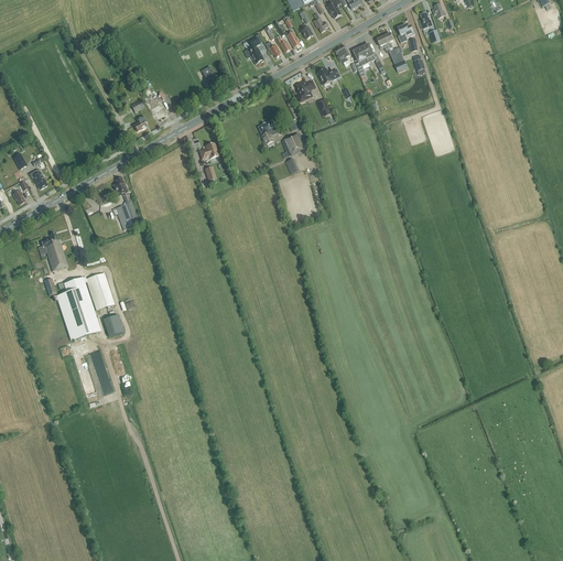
[(290,0),(288,1),(292,9),(304,2),(304,3),(310,0),(290,0)]
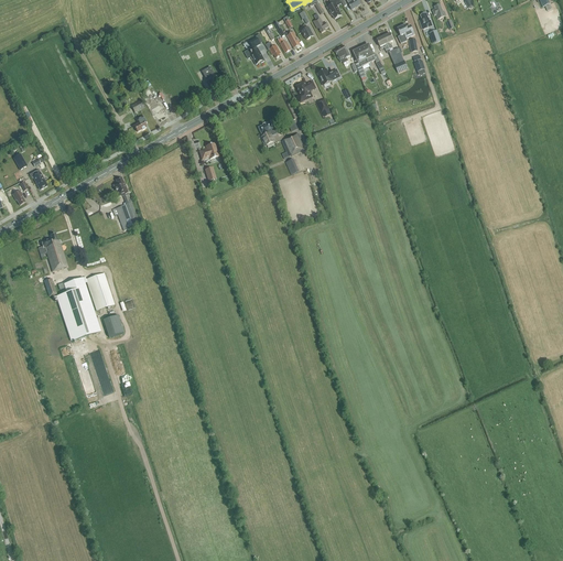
[(323,10),(317,0),(314,2),(320,12),(323,10)]
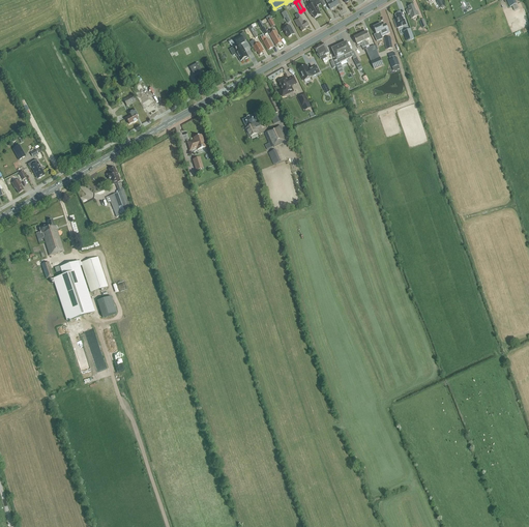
[(311,12),(312,12),(314,17),(320,12),(318,8),(319,8),(316,3),(319,1),(319,0),(310,0),(311,2),(306,5),(311,12)]
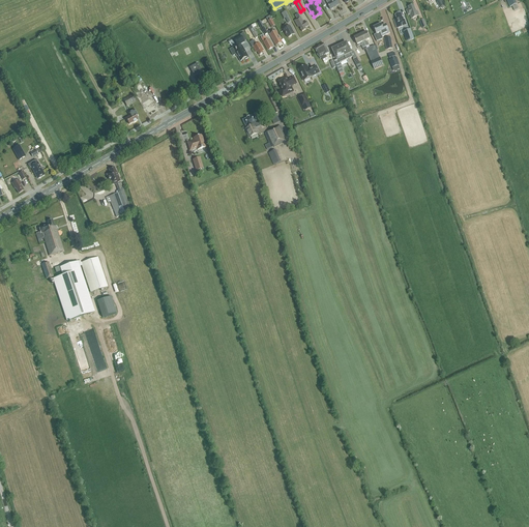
[(418,12),(416,8),(415,9),(413,2),(407,4),(408,6),(405,7),(407,12),(409,11),(410,16),(418,12)]
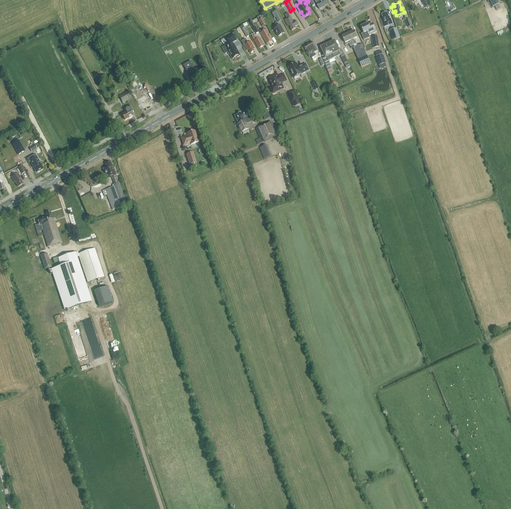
[(275,14),(277,20),(280,18),(275,8),(271,10),(274,15),(275,14)]
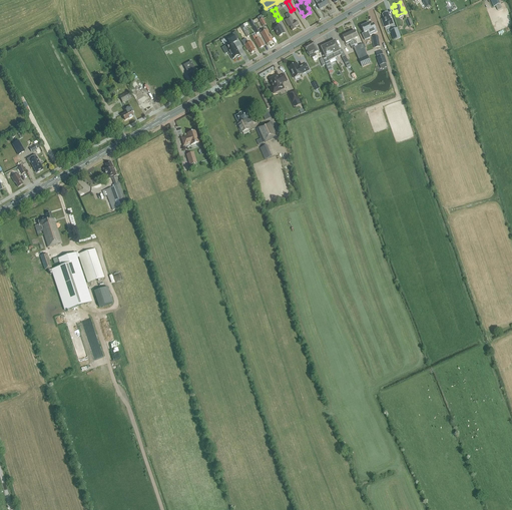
[(382,16),(381,17),(383,25),(385,24),(393,21),(391,16),(390,16),(389,14),(388,14),(387,10),(382,11),(383,16),(382,16)]
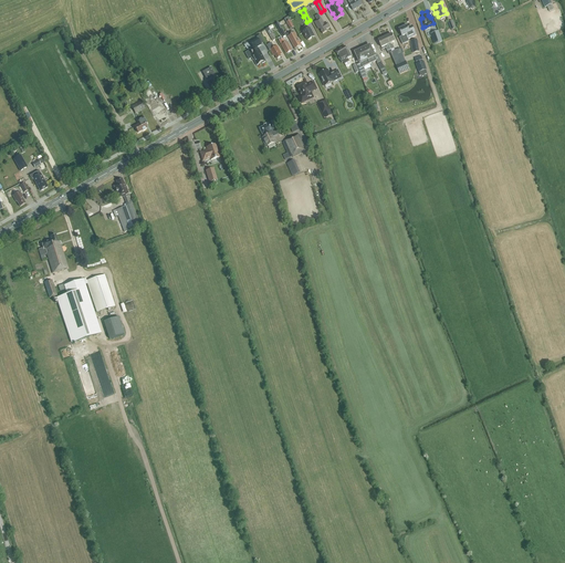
[(328,24),(326,20),(324,22),(320,14),(313,19),(317,25),(318,25),(322,31),(326,28),(325,27),(328,24)]
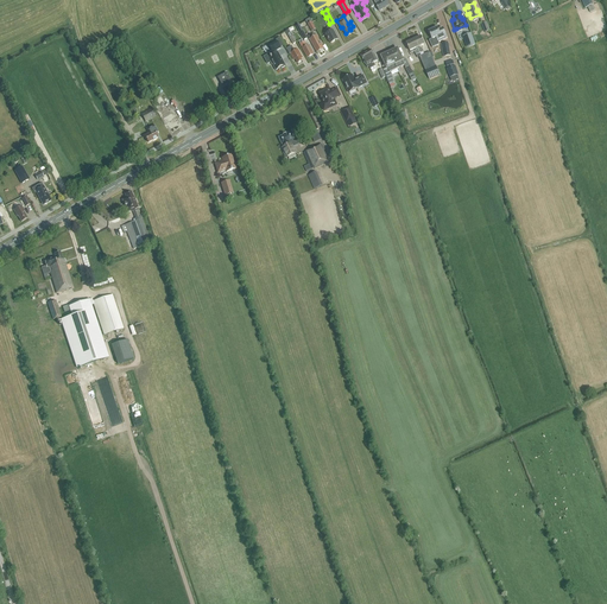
[(329,40),(337,37),(332,27),(330,29),(328,24),(326,26),(328,30),(324,31),(329,40)]
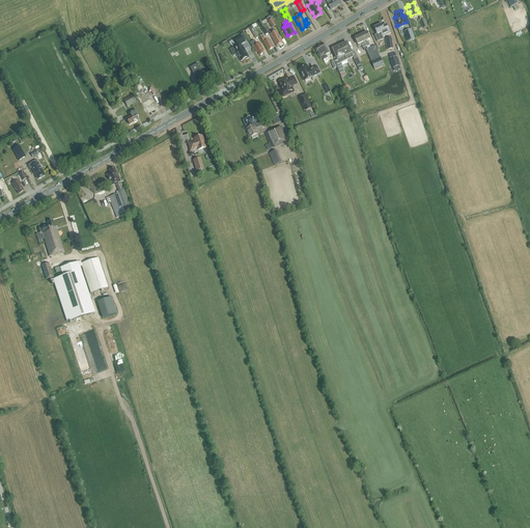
[(373,25),(377,31),(374,32),(373,32),(377,38),(383,36),(382,34),(389,30),(386,22),(382,24),(381,22),(378,23),(377,22),(373,23),(373,25)]
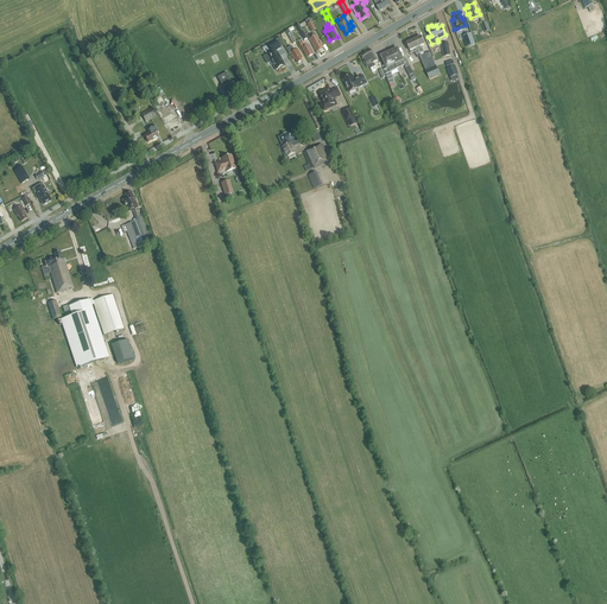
[(308,33),(311,40),(316,49),(322,46),(320,42),(321,40),(316,32),(314,30),(308,33)]
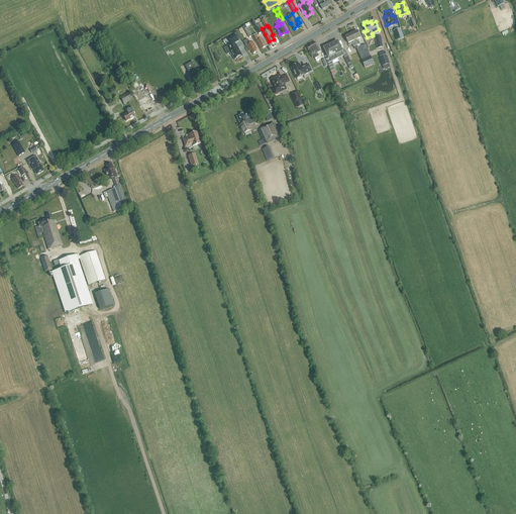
[(400,25),(394,27),(397,35),(403,33),(400,25)]
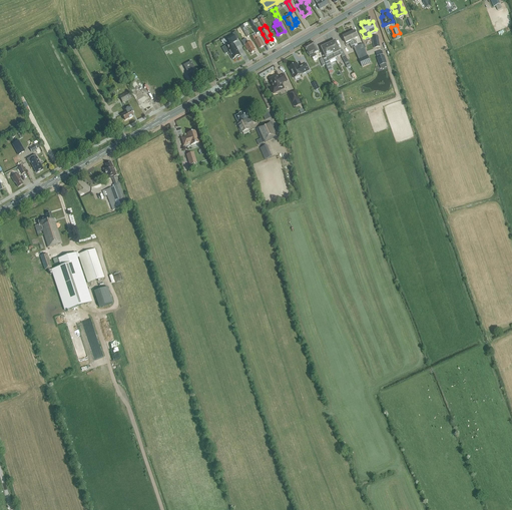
[(357,35),(354,28),(348,31),(354,42),(357,41),(355,38),(354,38),(353,37),(357,35)]
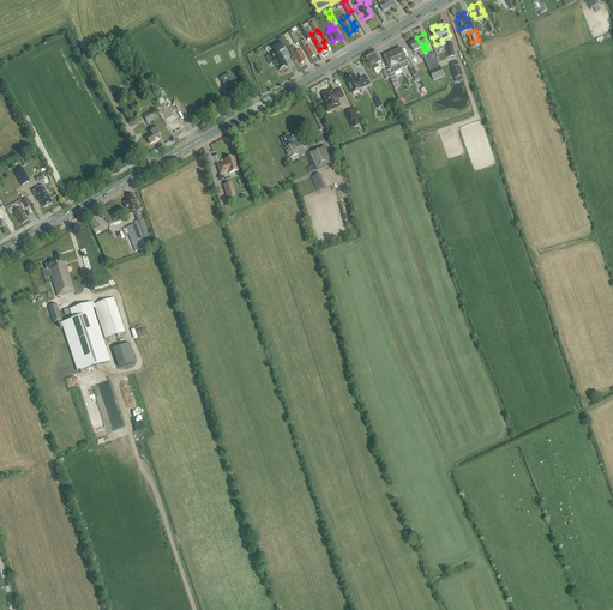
[(307,52),(308,50),(311,55),(316,52),(313,48),(311,42),(310,43),(306,38),(305,37),(301,38),(302,41),(305,46),(307,52)]
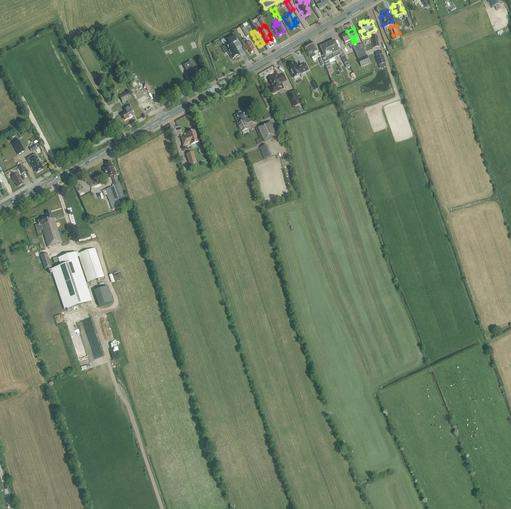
[(349,44),(353,42),(347,31),(341,34),(344,40),(348,38),(349,40),(348,41),(349,44)]
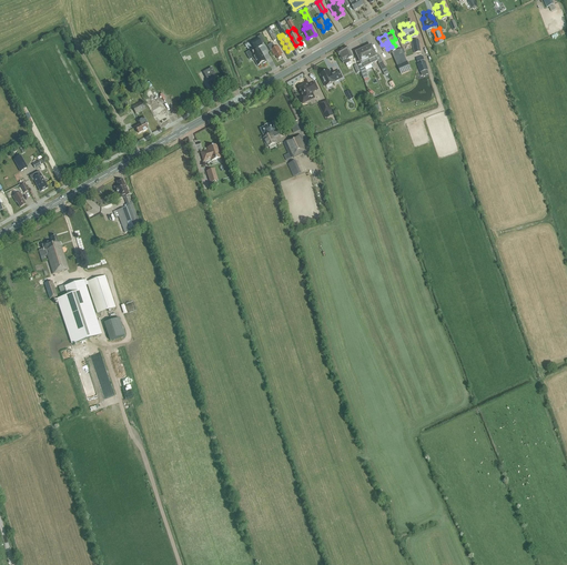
[(256,62),(255,62),(256,63),(261,60),(261,61),(266,59),(266,58),(265,58),(259,47),(257,44),(262,42),(257,36),(251,40),(254,46),(245,50),(249,57),(253,54),(256,62)]
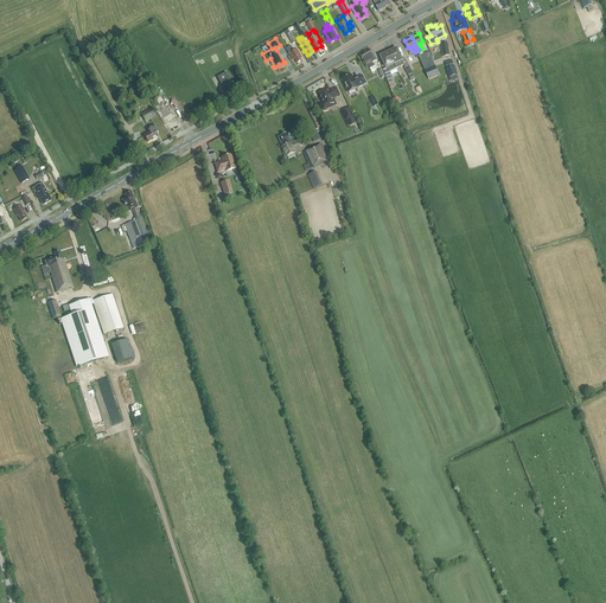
[(448,52),(446,39),(439,40),(441,53),(448,52)]
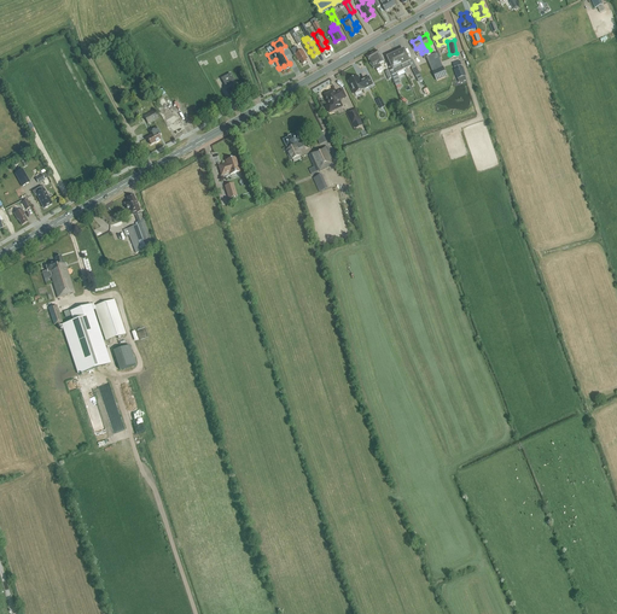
[(294,52),(294,51),(297,58),(300,57),(302,62),(307,59),(304,57),(307,56),(301,47),(298,48),(296,44),(290,46),(294,52)]
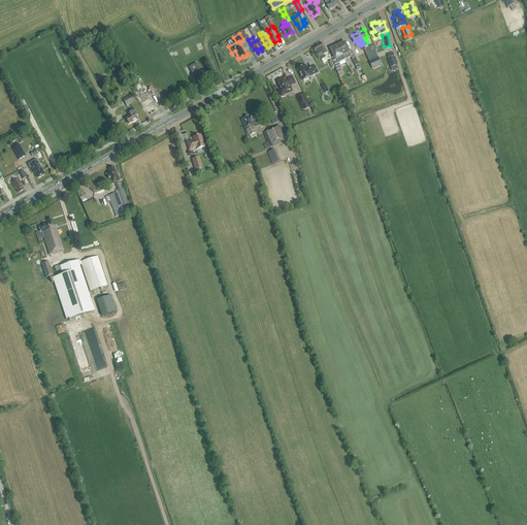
[(318,56),(320,55),(321,57),(325,55),(323,52),(327,51),(321,40),(313,45),(315,51),(315,52),(316,53),(317,53),(318,56)]
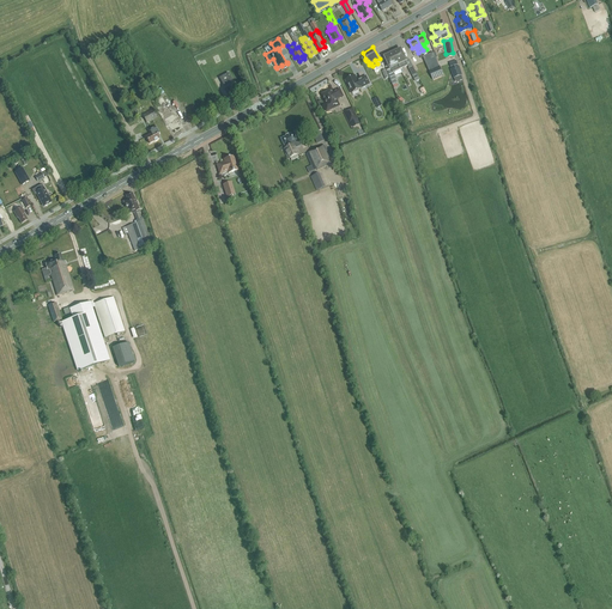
[(397,48),(395,47),(392,49),(392,48),(391,48),(399,66),(406,62),(405,58),(400,47),(397,48)]
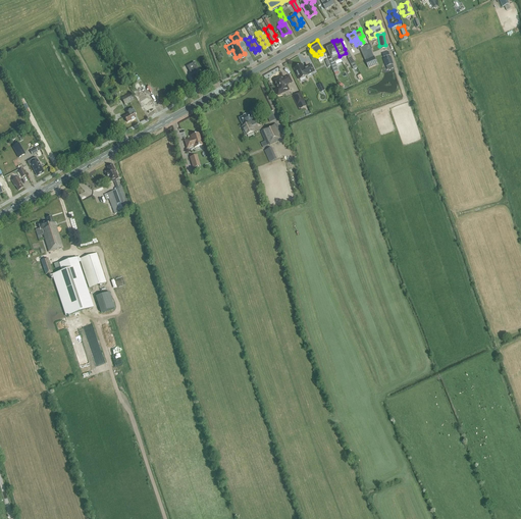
[(333,59),(340,56),(332,41),(332,42),(329,43),(329,45),(327,46),(331,55),(333,59)]
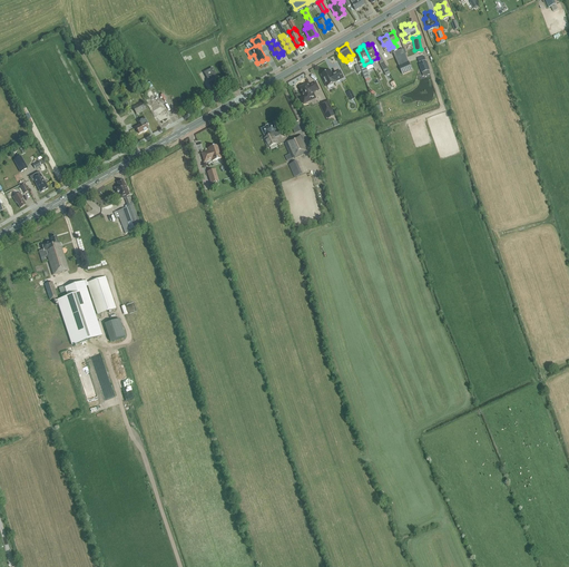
[(402,46),(392,50),(398,64),(398,62),(401,71),(411,67),(408,59),(402,46)]
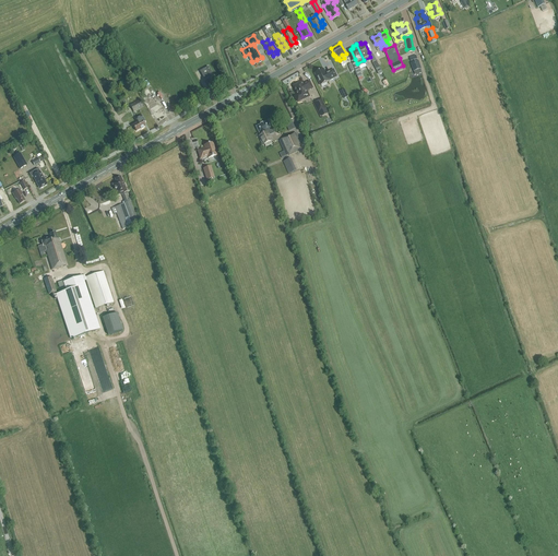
[(411,60),(410,60),(413,69),(420,67),(417,58),(416,58),(416,57),(416,56),(415,52),(408,55),(410,58),(411,58),(411,60)]
